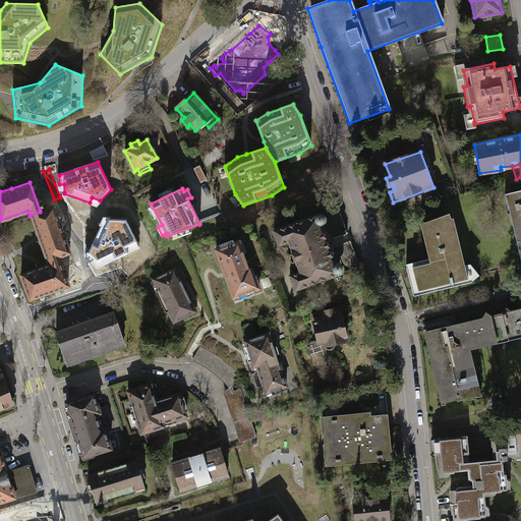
[(520,258),(520,190),(506,194),(520,259),(520,258)]
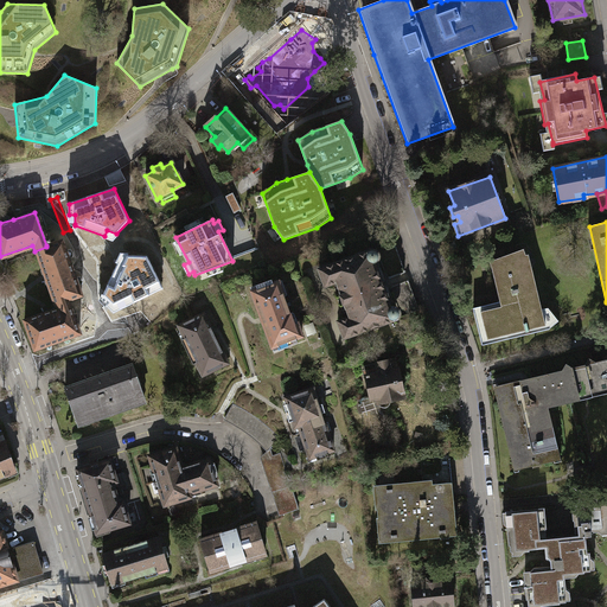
[(44,278),(55,308),(55,310),(68,305),(65,300),(80,295),(59,241),(46,246),(46,247),(34,251),(43,276),(44,278)]
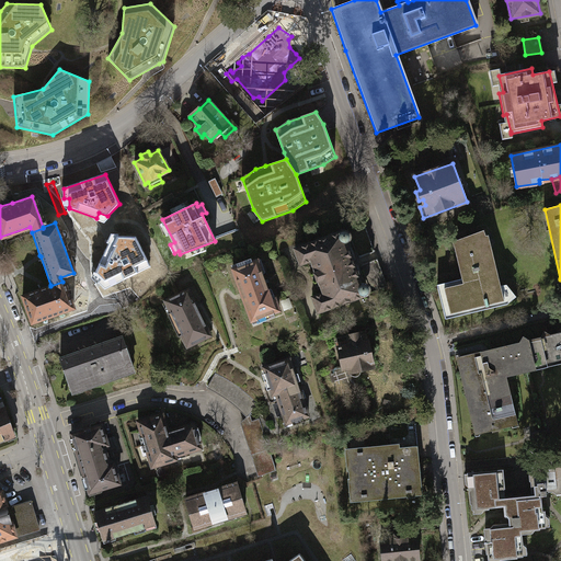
[(364,224),(348,229),(358,256),(374,251),(364,224)]
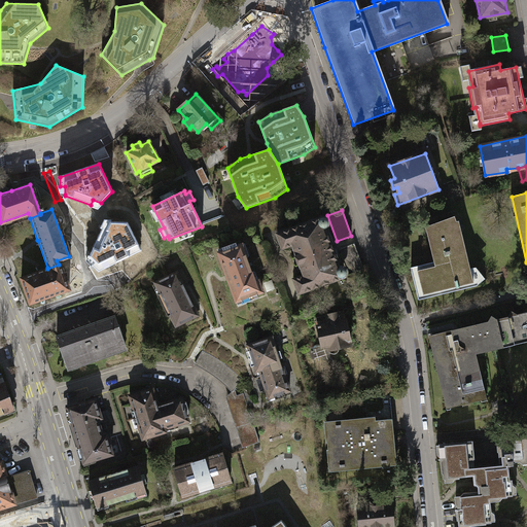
[(469,269),(458,221),(455,221),(454,216),(424,226),(433,260),(411,269),(419,300),(477,284),(473,267),(469,269)]
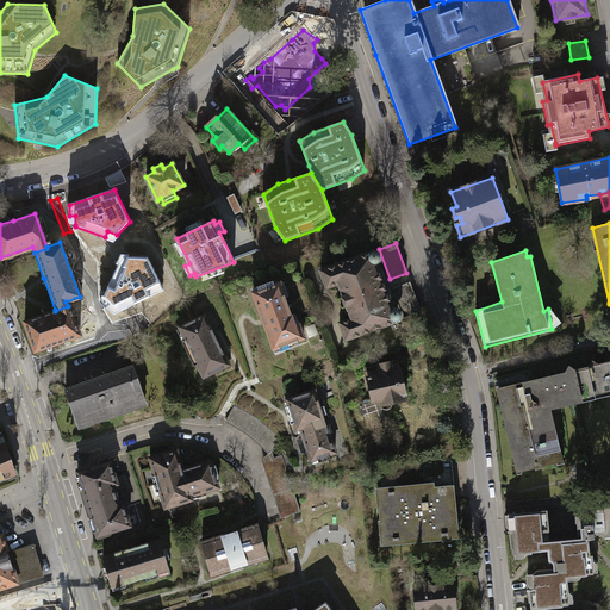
[(373,251),(321,271),(327,287),(337,284),(349,318),(340,322),(346,340),(398,321),(399,318),(400,316),(400,313),(399,311),(397,309),(392,309),(385,286),(377,263),(378,261),(380,260),(380,256),(378,253),(375,253),(373,251)]
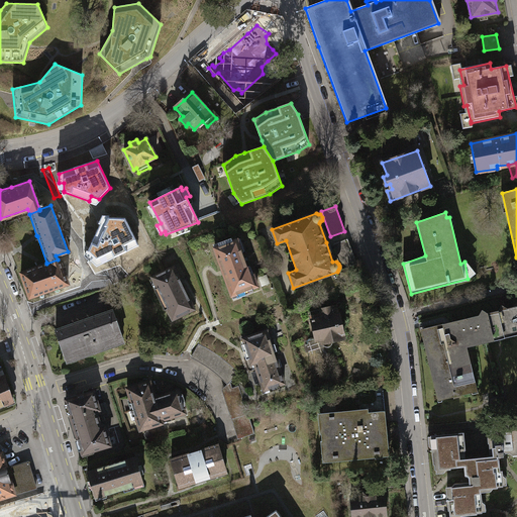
[(94,256),(91,261),(97,267),(139,245),(125,218),(109,217),(109,218),(105,226),(101,224),(93,240),(89,248),(88,250),(94,256)]
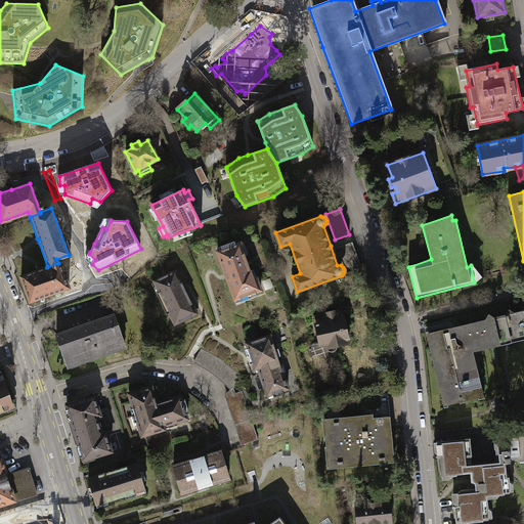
[(352,242),(337,247),(347,273),(361,268),(352,242)]
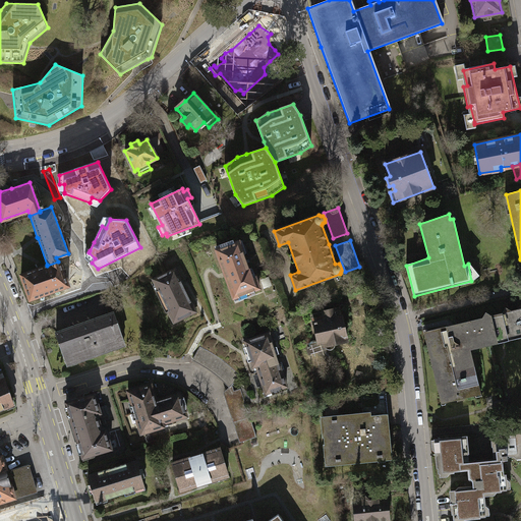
[(224,275),(233,297),(258,287),(254,276),(251,277),(238,241),(215,249),(224,275)]
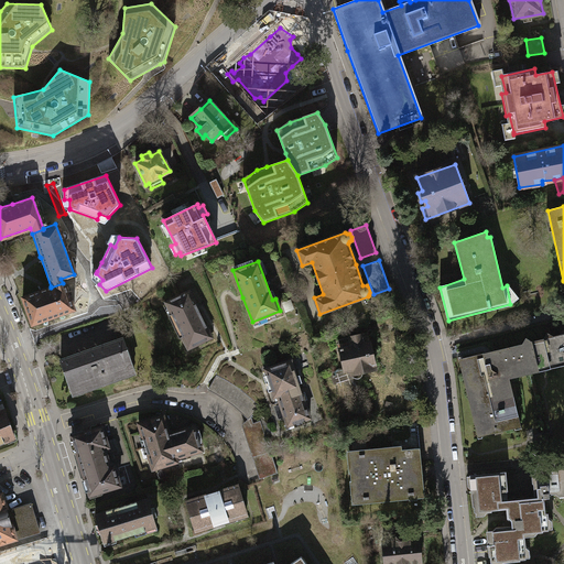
[(72,310),(63,283),(51,288),(51,286),(44,290),(33,293),(21,297),(30,324),(72,310)]
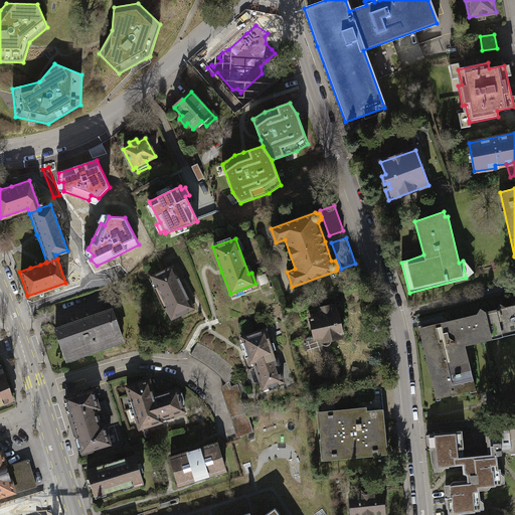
[(171,266),(150,276),(170,318),(191,308),(171,266)]
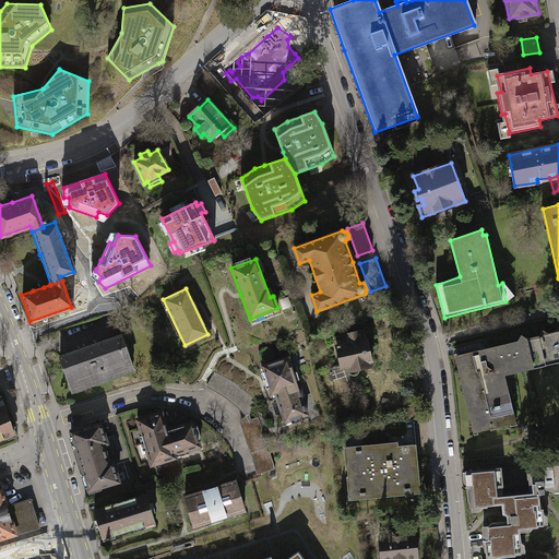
[(485,348),(459,355),(460,360),(456,365),(460,367),(463,379),(461,382),(465,384),(468,395),(465,400),(470,403),(472,413),(470,418),(474,420),(477,431),(510,424),(508,417),(513,409),(504,404),(503,399),(509,391),(501,388),(500,381),(509,369),(518,366),(526,370),(530,363),(539,360),(546,365),(550,358),(558,355),(558,330),(548,334),(543,329),(538,335),(528,339),(521,334),(518,341),(485,348)]
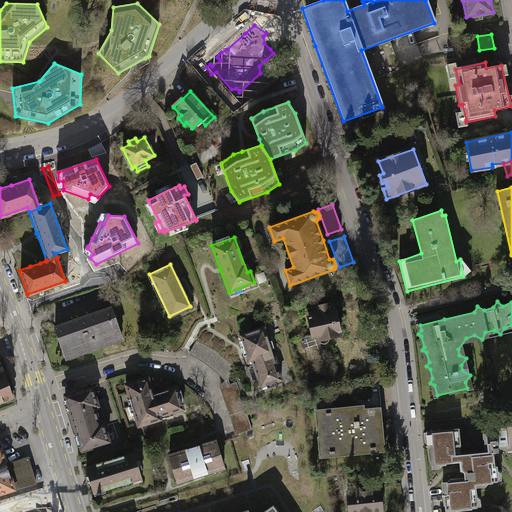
[(334,302),(306,307),(312,338),(318,336),(319,340),(319,342),(321,344),(324,344),(326,343),(328,341),(329,338),(341,335),(334,302)]
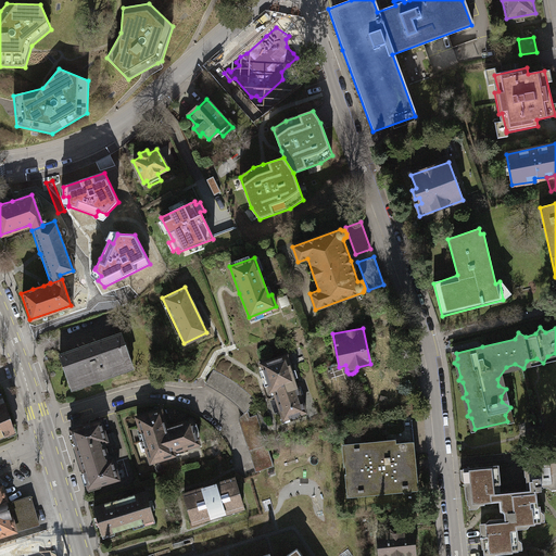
[(90,383),(101,379),(100,376),(133,365),(121,332),(59,354),(71,387),(89,380),(90,383)]
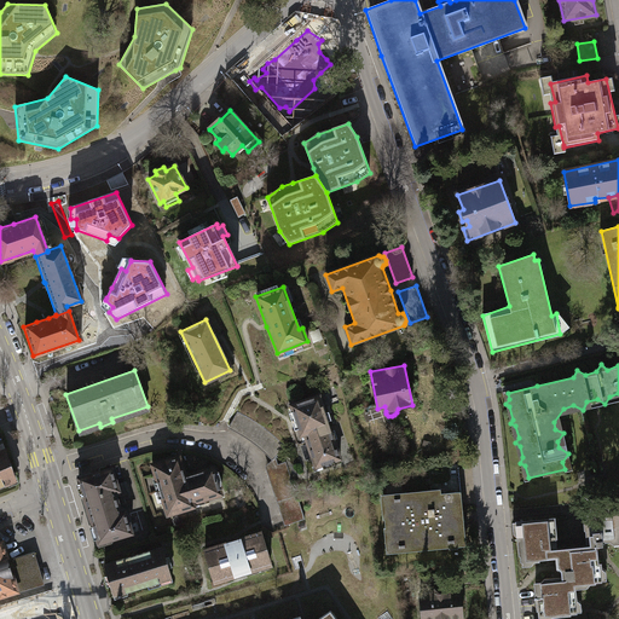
[(305,434),(316,467),(340,458),(319,397),(291,405),(301,435),(305,434)]
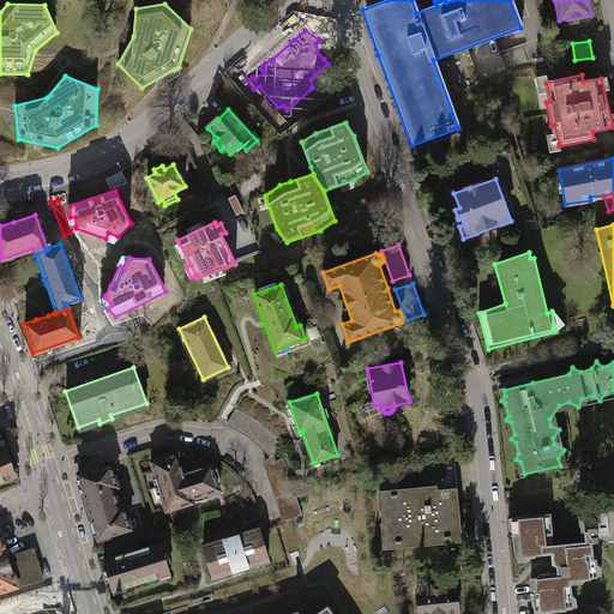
[(248,415),(236,408),(228,423),(251,437),(260,422),(248,415)]
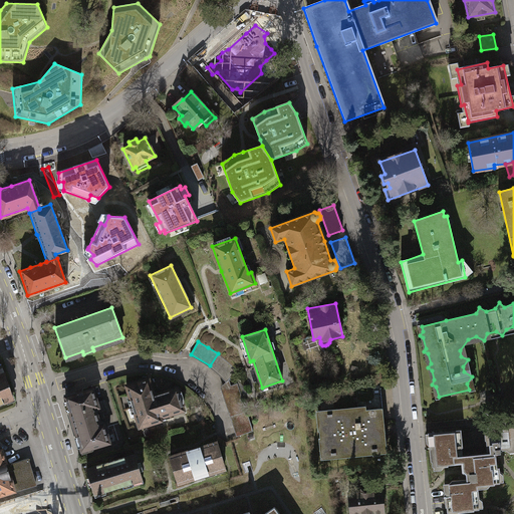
[(228,362),(218,353),(210,365),(227,381),(237,370),(228,362)]
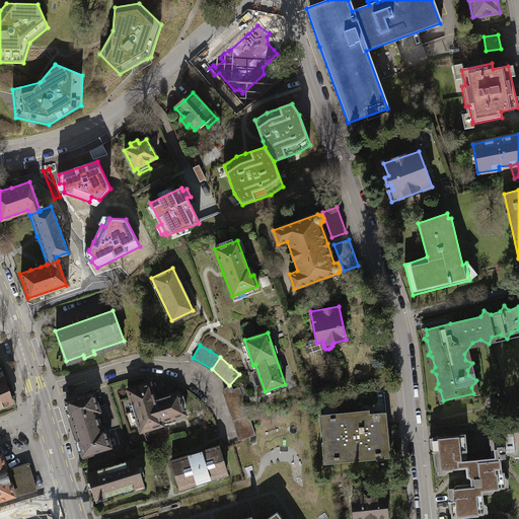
[(5,377),(0,378),(0,408),(13,402),(5,377)]
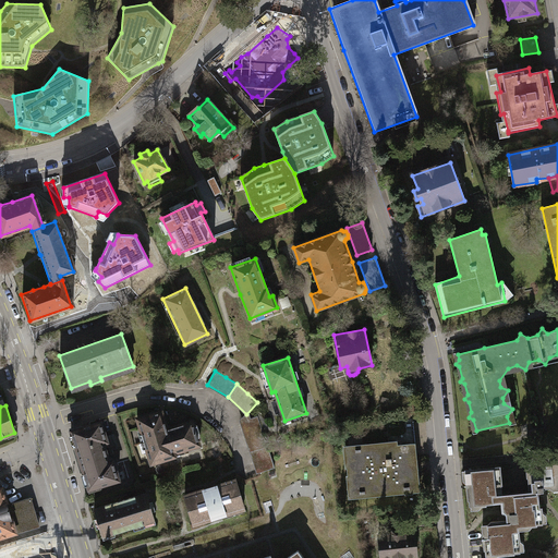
[(161,411),(136,419),(150,464),(176,457),(174,453),(199,446),(192,421),(167,428),(161,411)]
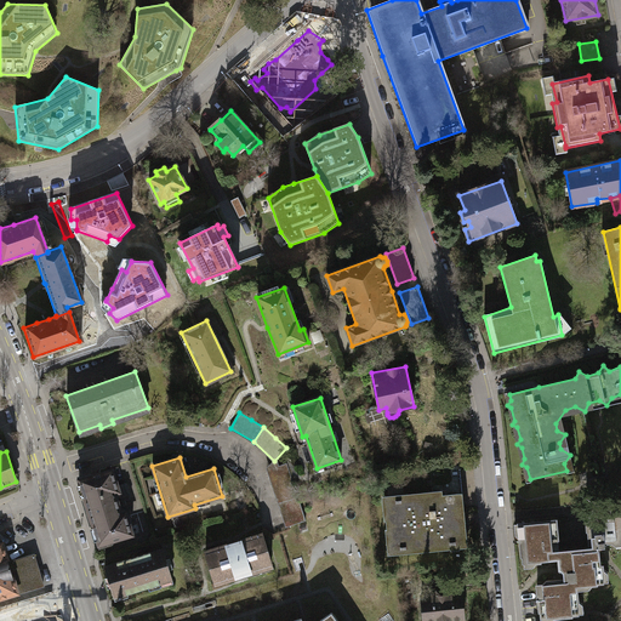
[(268,468),(288,527),(306,520),(288,462),(268,468)]
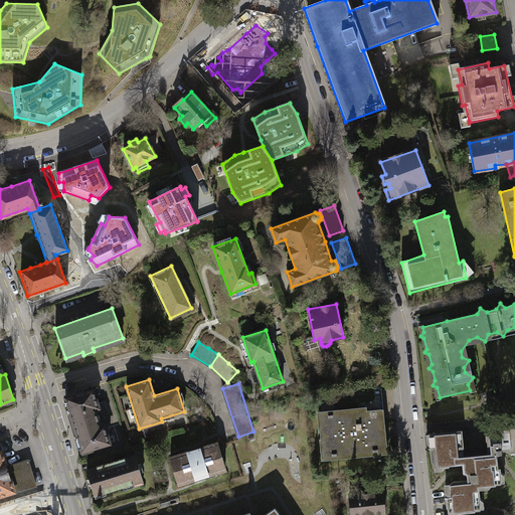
[(94,389),(65,397),(80,451),(109,443),(104,424),(100,425),(95,409),(99,408),(97,402),(94,389)]
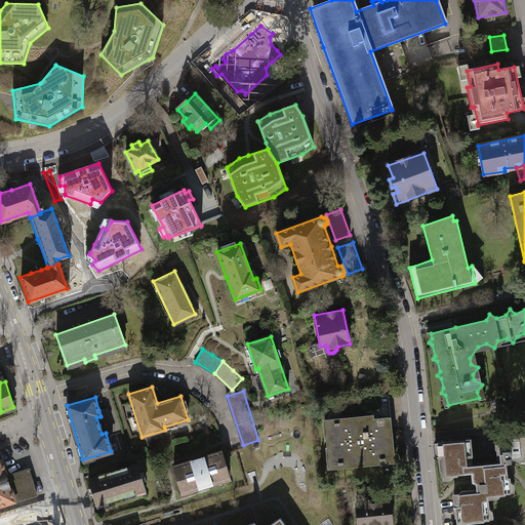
[(107,408),(98,410),(101,416),(103,423),(110,421),(107,408)]
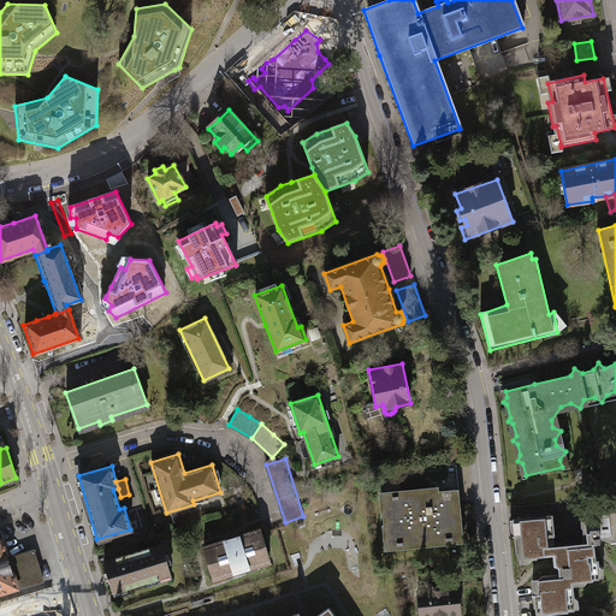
[(401,495),(385,496),(386,515),(383,516),(383,525),(389,525),(391,545),(406,544),(406,549),(414,548),(414,543),(433,540),(433,545),(443,544),(443,540),(458,538),(456,519),(461,517),(460,509),(455,509),(454,490),(438,491),(438,486),(428,487),(428,492),(410,493),(409,490),(401,490),(401,495)]
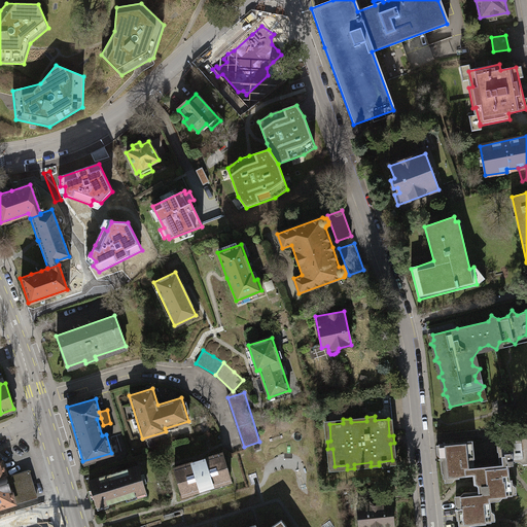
[(498,451),(502,450),(503,461),(512,460),(516,459),(516,460),(526,459),(526,458),(526,457),(526,447),(526,442),(525,442),(525,435),(497,438),(498,451)]
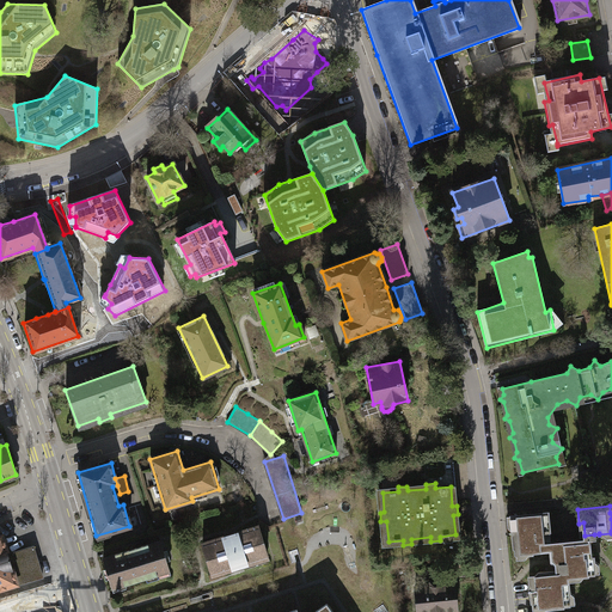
[(532,552),(548,551),(548,546),(545,531),(549,530),(546,513),(510,516),(514,549),(515,549),(515,555),(520,554),(521,556),(532,555),(532,552)]
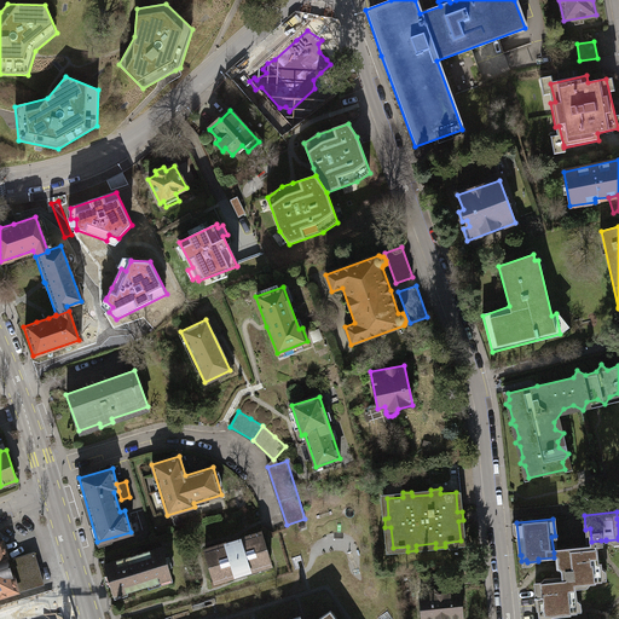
[(556,549),(555,536),(551,537),(554,553),(561,551),(577,550),(577,553),(589,550),(589,549),(596,549),(600,547),(601,545),(601,541),(591,542),(590,528),(585,530),(588,545),(556,549)]
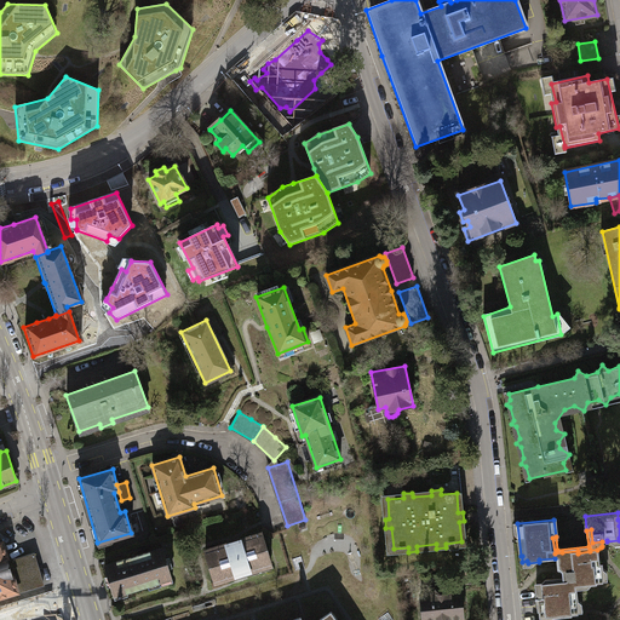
[(262,533),(205,551),(214,581),(271,563),(262,533)]
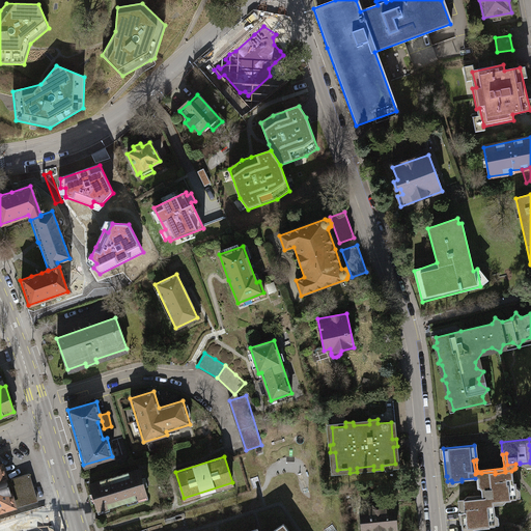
[(0,511),(15,507),(7,481),(2,465),(0,465),(0,511)]
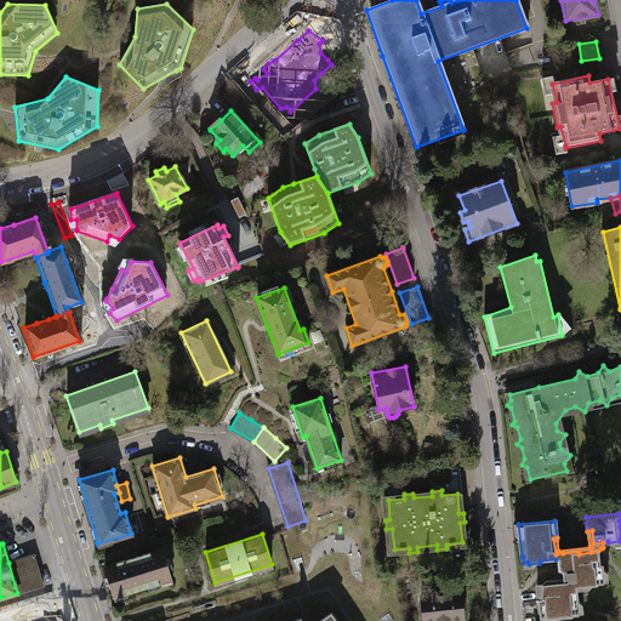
[(163,548),(104,567),(114,598),(172,580),(163,548)]
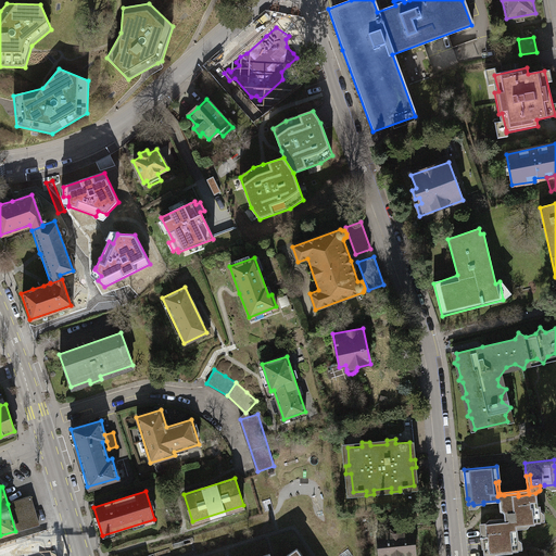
[(540,506),(536,507),(535,493),(529,493),(529,494),(518,496),(518,494),(504,495),(505,506),(501,506),(501,510),(502,512),(504,514),(508,514),(509,521),(497,522),(497,525),(487,526),(487,523),(480,523),(483,547),(484,547),(484,552),(490,552),(490,553),(512,551),(512,550),(516,548),(516,545),(517,545),(516,525),(533,522),(540,521),(539,517),(541,517),(540,506)]
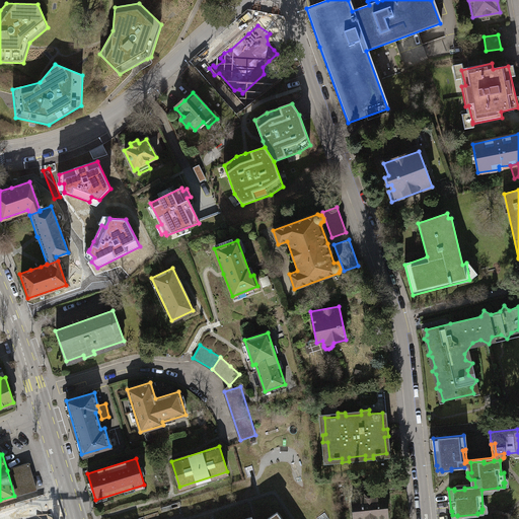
[(28,463),(7,470),(14,496),(36,489),(28,463)]
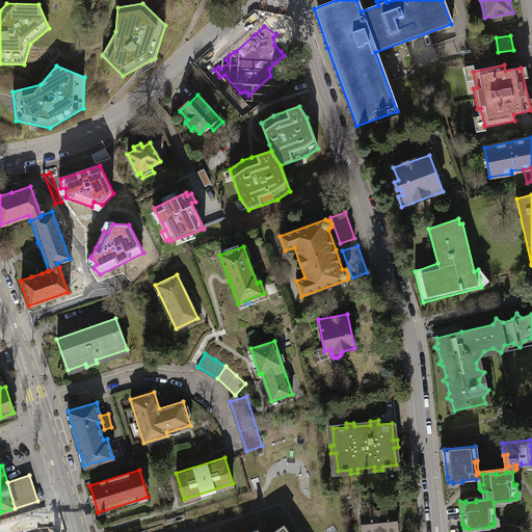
[(374,508),(361,509),(362,531),(397,531),(395,506),(381,507),(381,505),(373,506),(374,508)]
